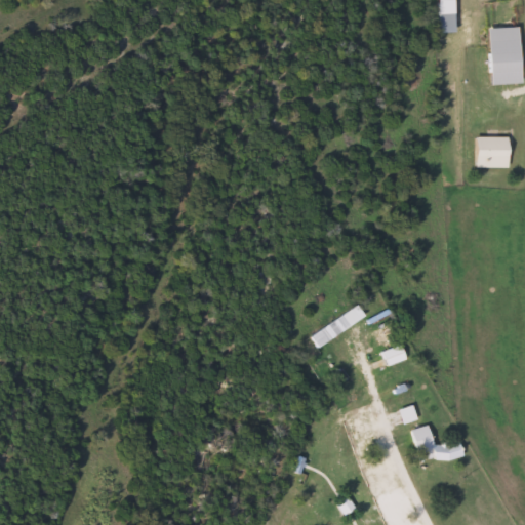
[(454,13),(454,33),(439,33),(439,13),(454,13)]
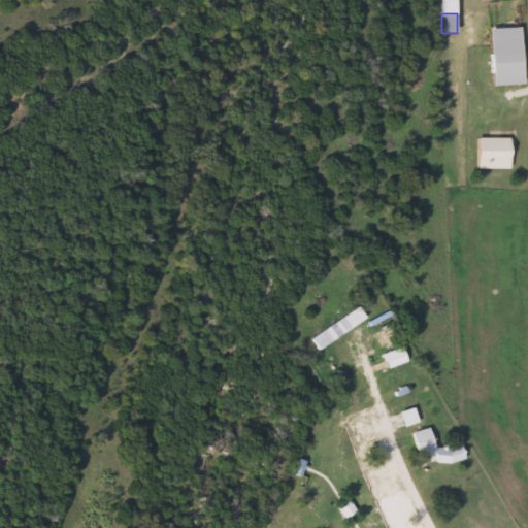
[(522,27),(524,85),(492,86),(490,29),(522,27)]
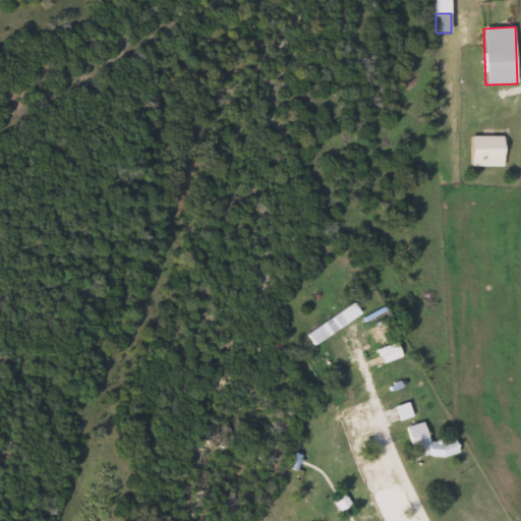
[(503,165),(471,165),(471,136),(503,136),(503,165)]
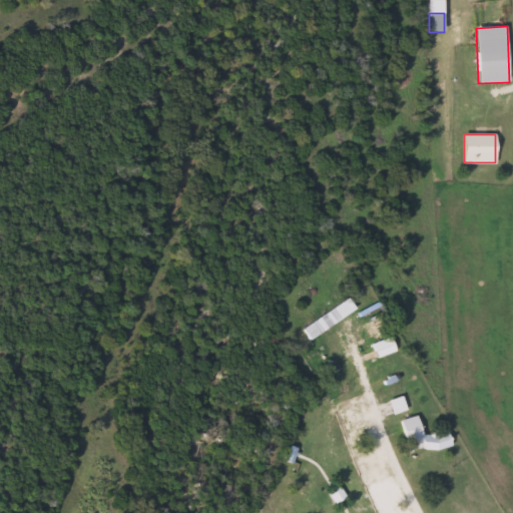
[(301,329),(348,299),(355,309),(308,340),(301,329)]
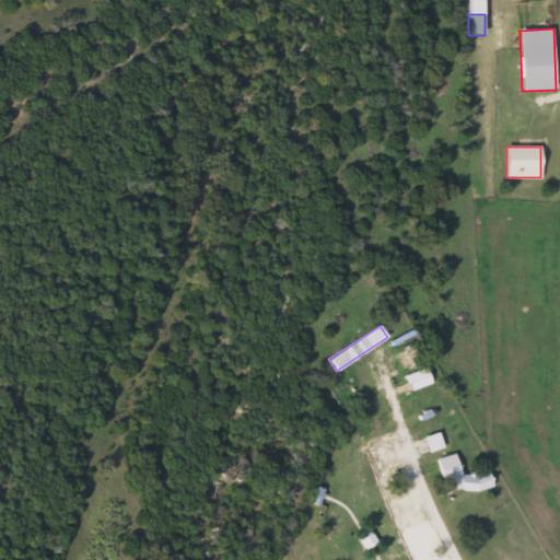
[(397,352),(420,345),(434,383),(404,394),(401,386),(408,384),(397,352)]
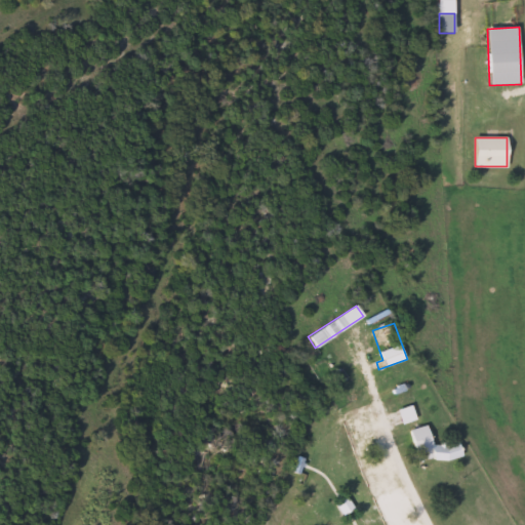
[(418,461),(412,440),(430,435),(436,456),(418,461)]
